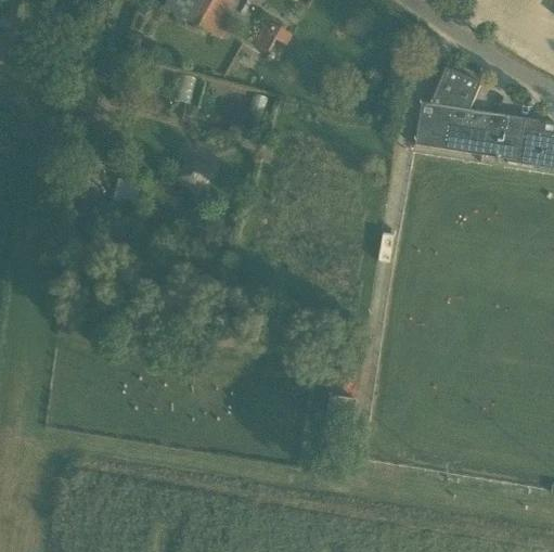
[(167,0),(164,7),(190,21),(201,0),(167,0)]
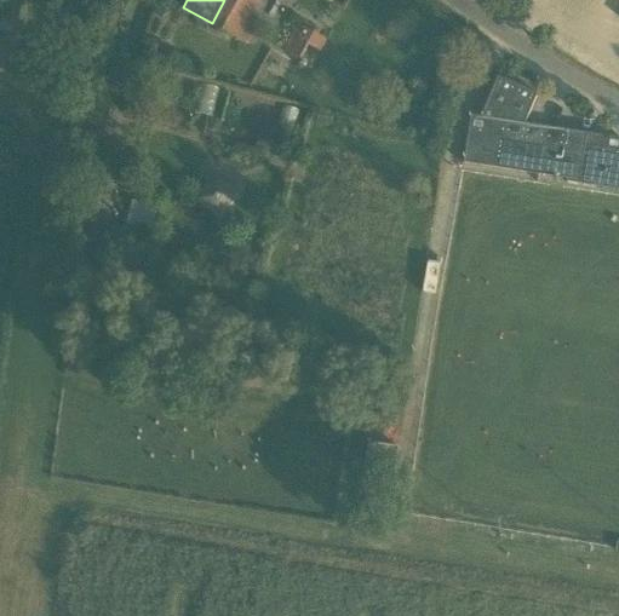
[(224,0),(212,23),(235,38),(248,15),(235,7),(239,0),(224,0)]
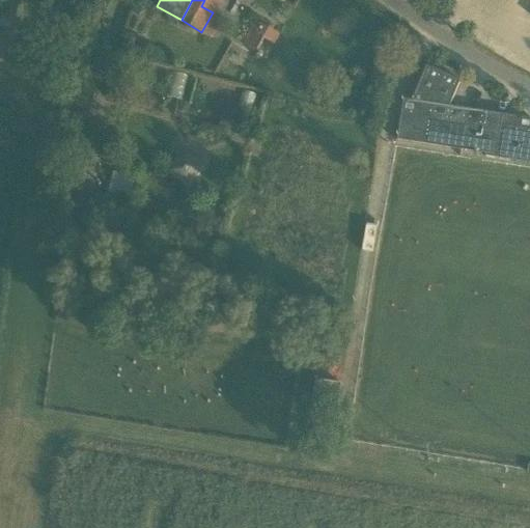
[(275,40),(279,32),(253,19),(240,42),(255,50),(265,34),(275,40)]
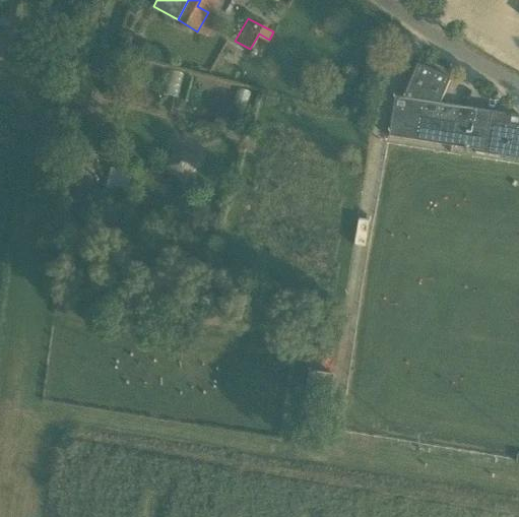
[(450,76),(416,62),(402,95),(394,94),(388,135),(389,135),(390,129),(475,142),(474,151),(518,157),(518,114),(440,102),(450,76)]
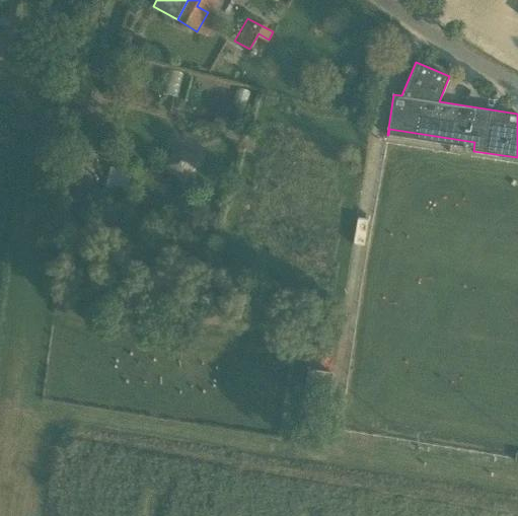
[(161,165),(182,182),(200,161),(178,144),(161,165)]
